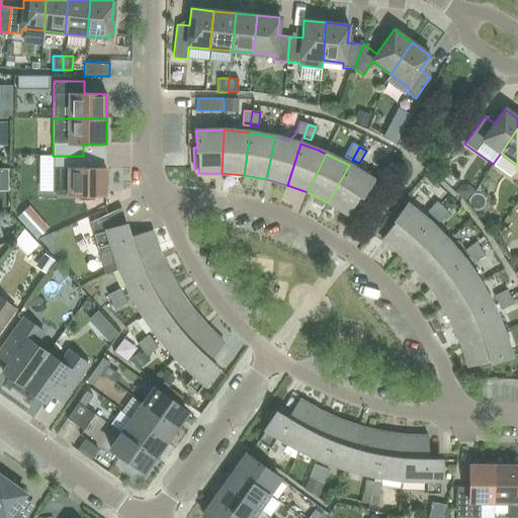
[(83,168),(83,156),(53,156),(53,191),(56,195),(79,195),(79,200),(93,200),(93,195),(105,195),(105,168),(83,168)]
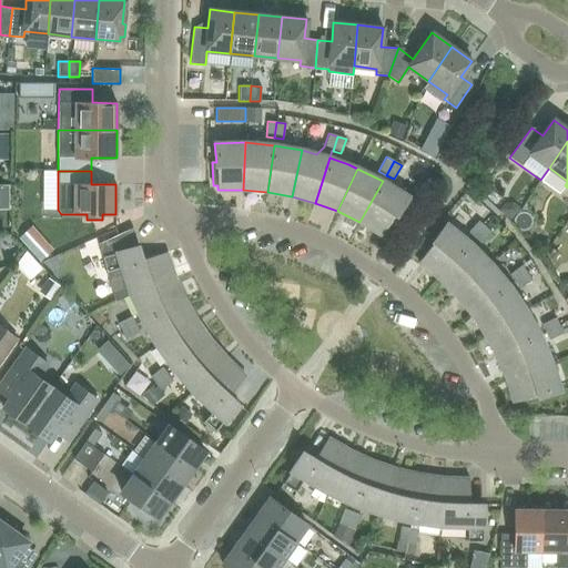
[(383,181),(359,222),(382,236),(408,198),(383,181)]
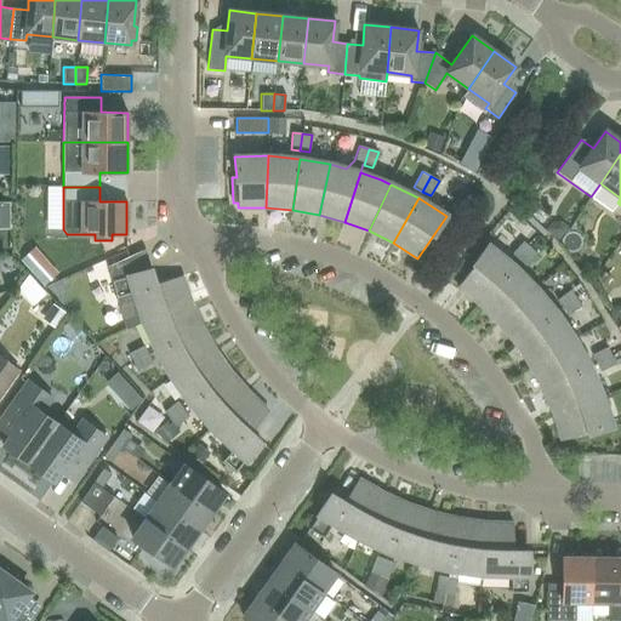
[(519,261),(530,248),(523,241),(512,255),(519,261)]
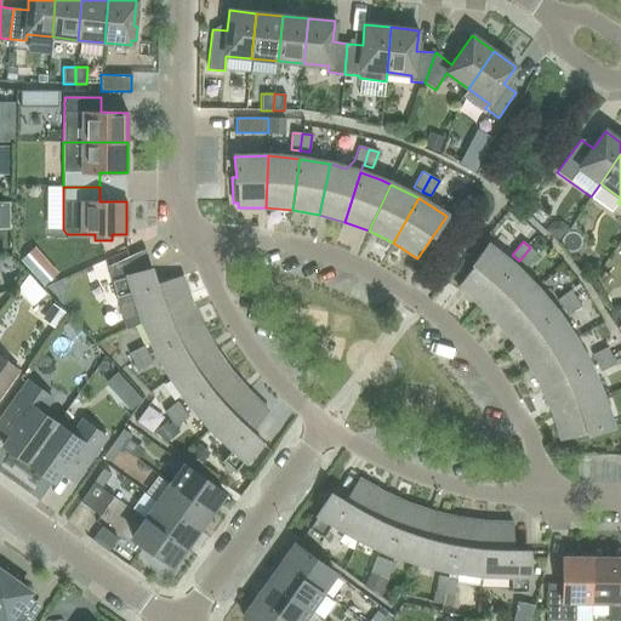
[(479,305),(513,267),(489,246),(457,288),(479,305)]
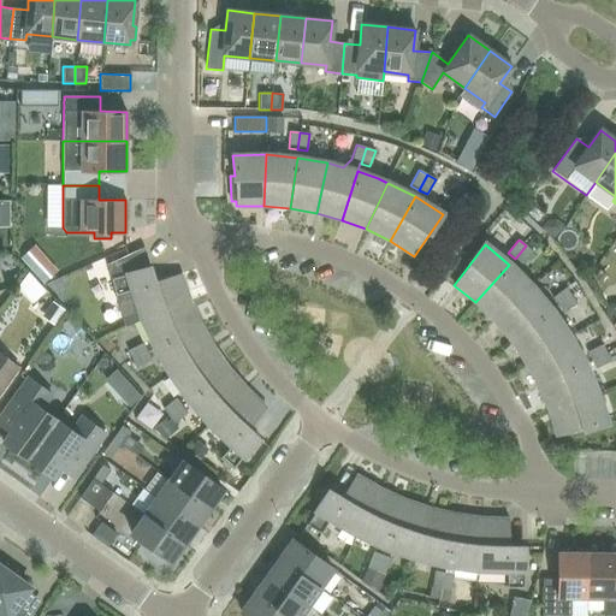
[(515,259),(522,265),(533,252),(526,246),(515,259)]
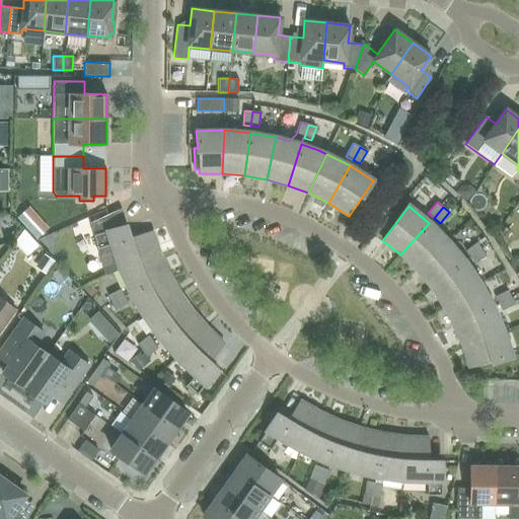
[(151,231),(130,237),(121,209),(89,222),(104,275),(119,269),(159,253),(151,231)]
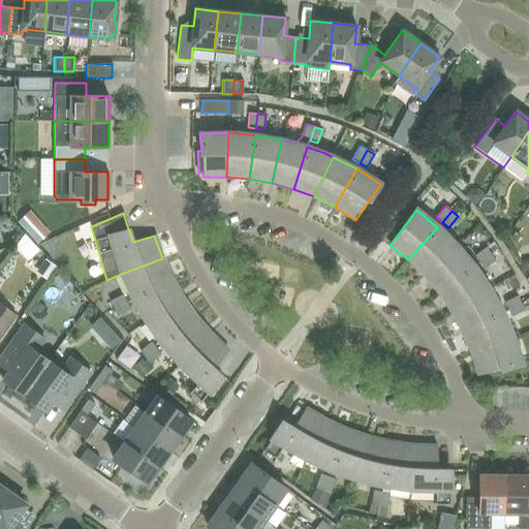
[(39,250),(52,242),(34,217),(22,226),(39,250)]
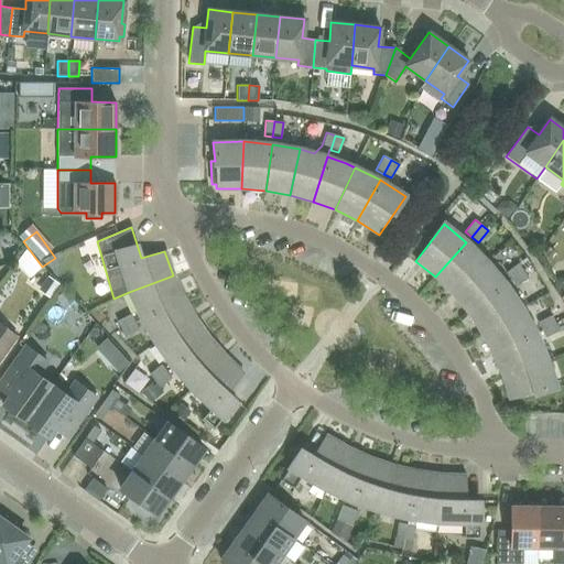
[(452,294),(487,262),(466,242),(435,277),(452,294)]
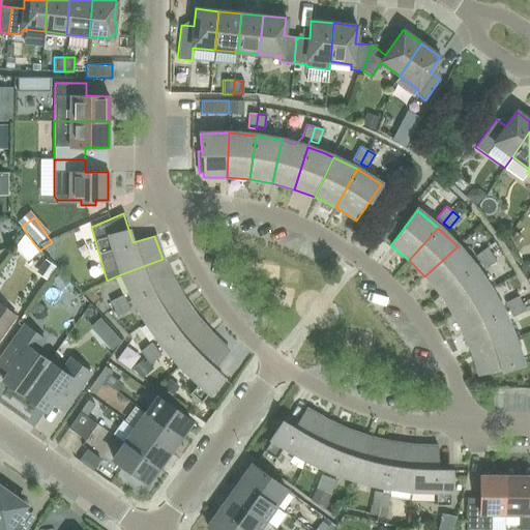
[(30,270),(43,257),(24,238),(10,252),(30,270)]
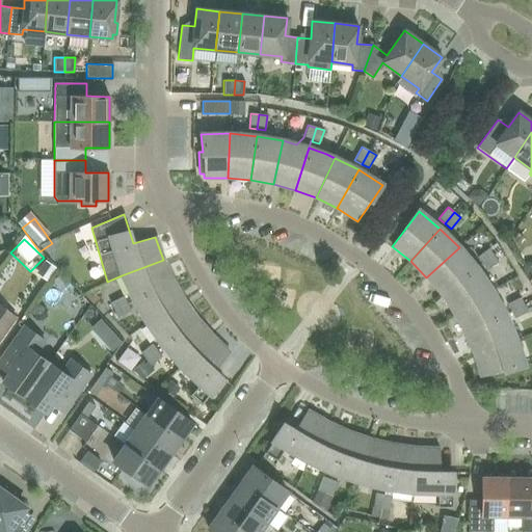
[(482,264),(494,256),(494,255),(501,249),(496,242),(477,258),(482,264)]
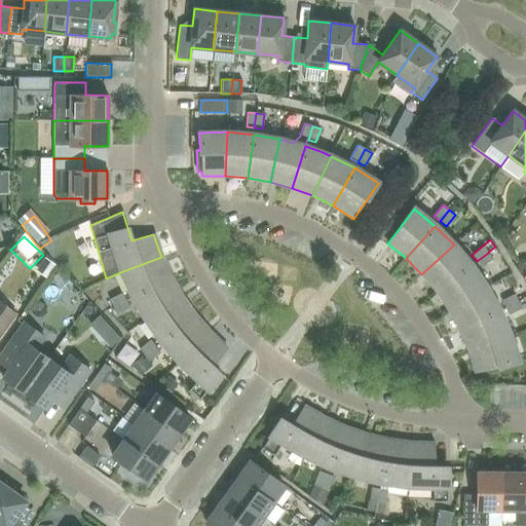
[(436,292),(472,265),(454,245),(421,274),(436,292)]
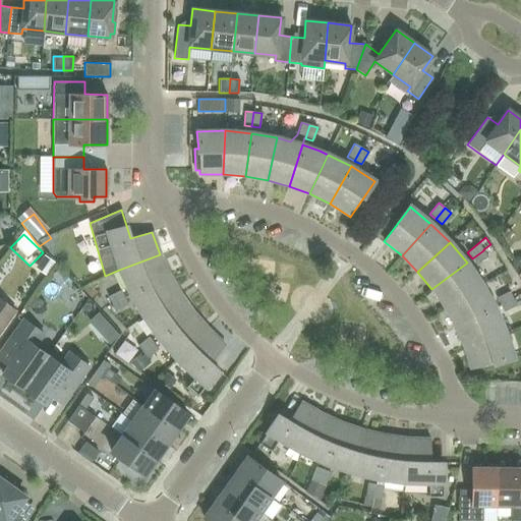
[(472,258),(476,265),(488,256),(483,250),(472,258)]
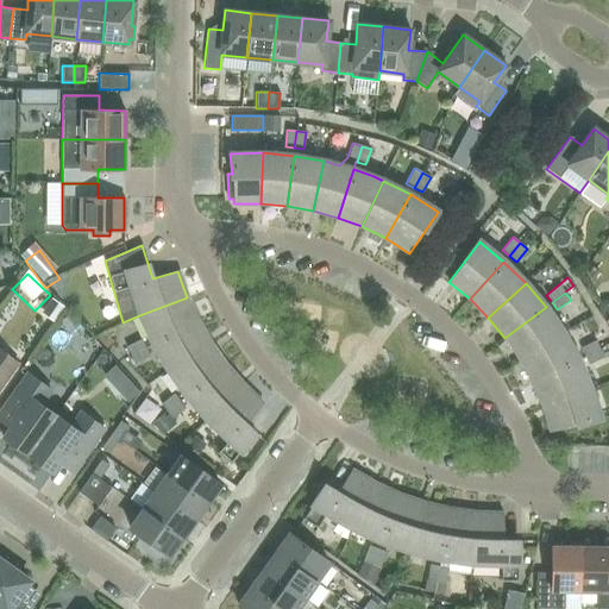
[(152,344),(198,321),(187,297),(139,315),(152,344)]
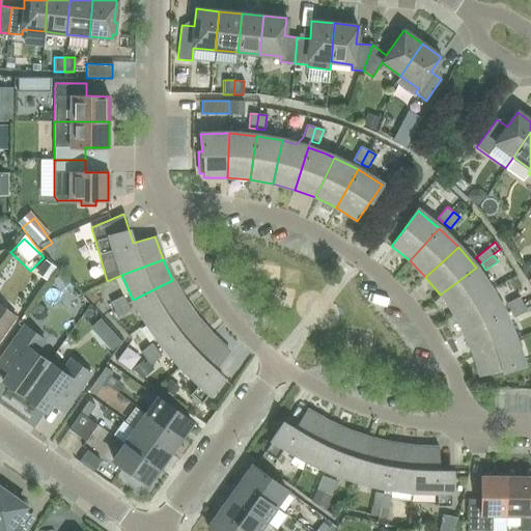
[(47,286),(57,274),(46,263),(35,275),(47,286)]
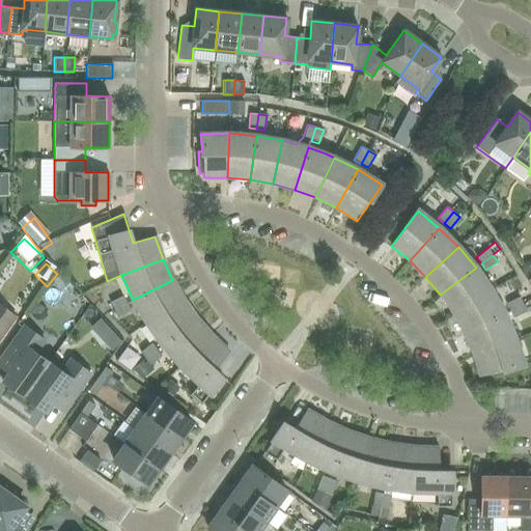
[(453,313),(491,290),(476,268),(440,295),(453,313)]
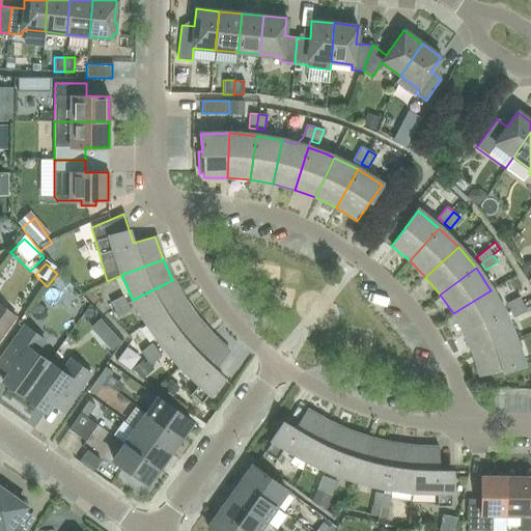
[(146,324),(184,300),(172,280),(133,300),(146,324)]
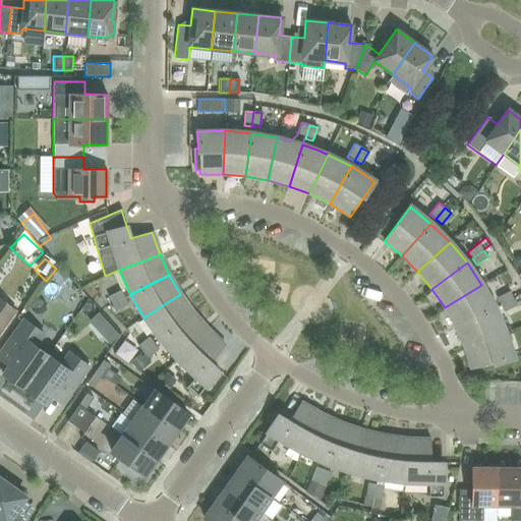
[(455,327),(495,308),(481,285),(445,307),(455,327)]
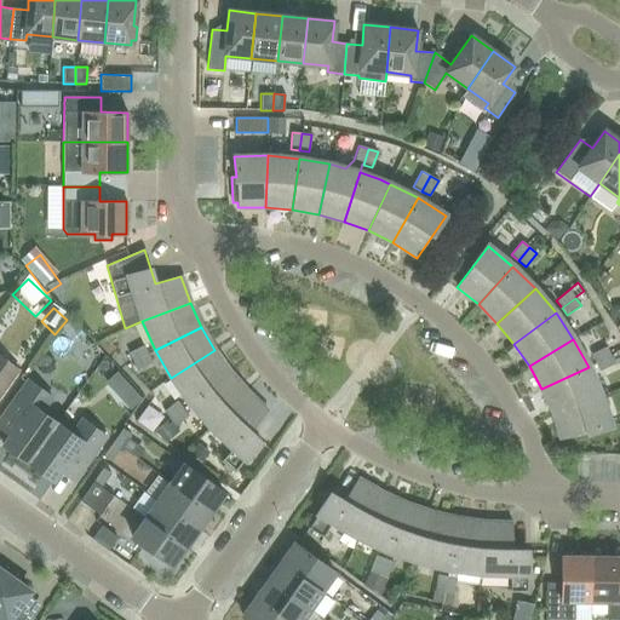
[(595,363),(610,356),(610,355),(619,350),(619,349),(615,342),(591,355),(595,363)]
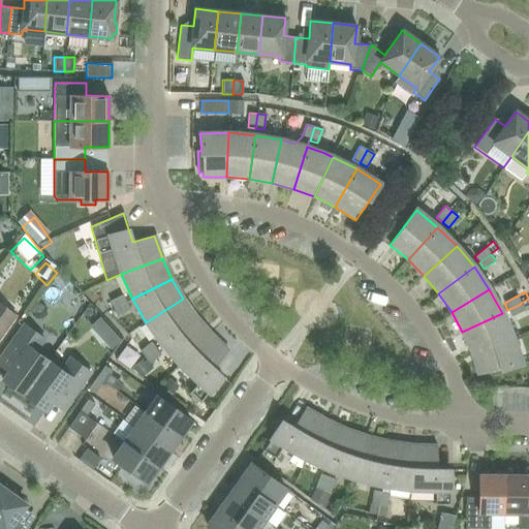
[(114,308),(126,302),(123,294),(110,302),(114,308)]
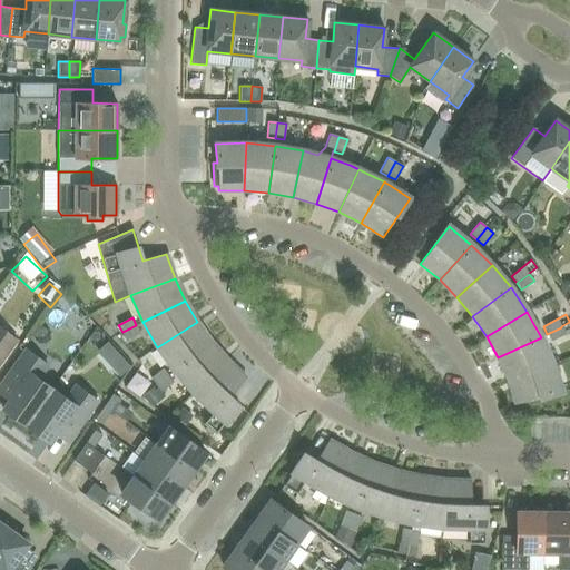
[(174,371),(212,342),(197,322),(157,347),(174,371)]
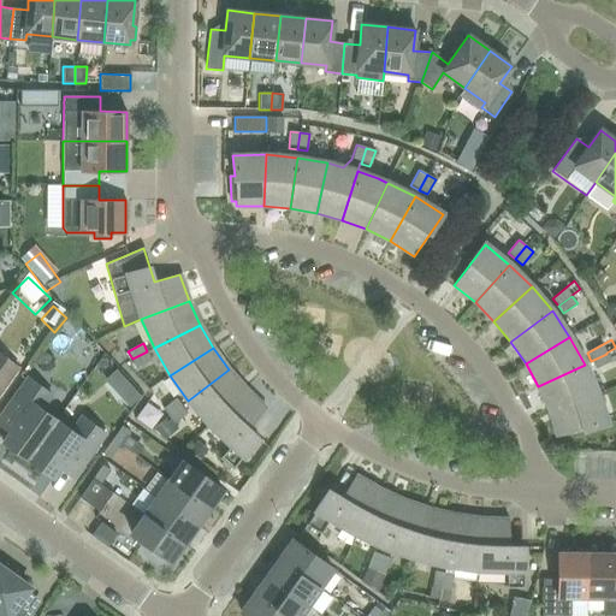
[(147,351),(132,359),(137,368),(152,360),(147,351)]
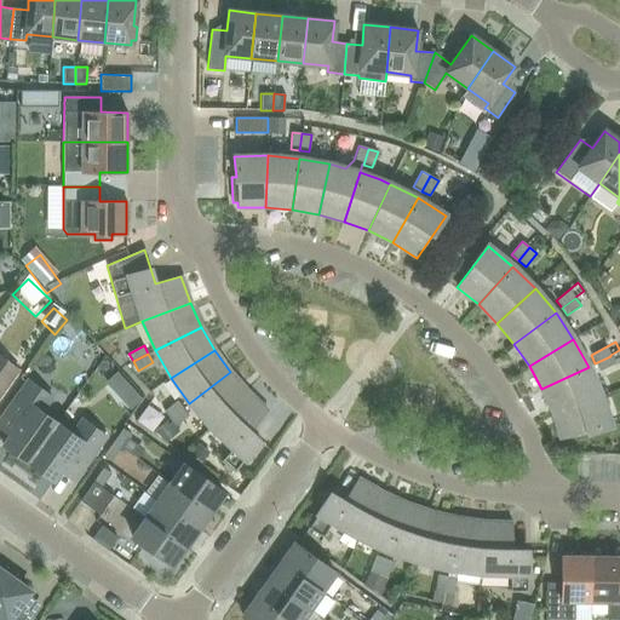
[(0,394),(18,369),(0,356),(0,394)]
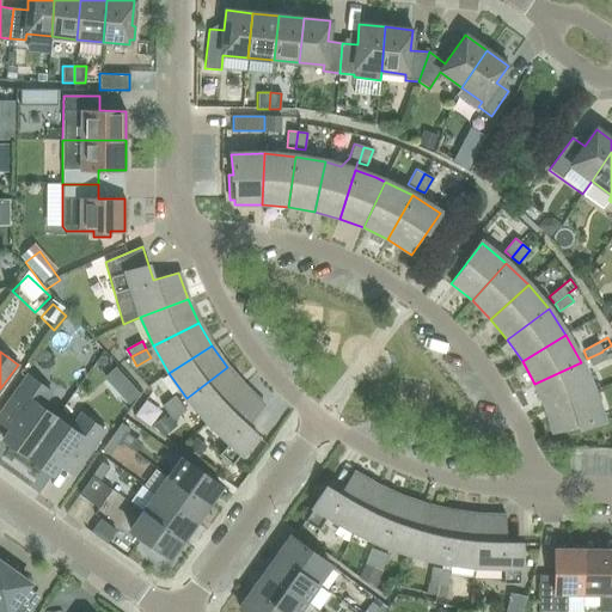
[(587,359),(592,367),(607,359),(603,352),(587,359)]
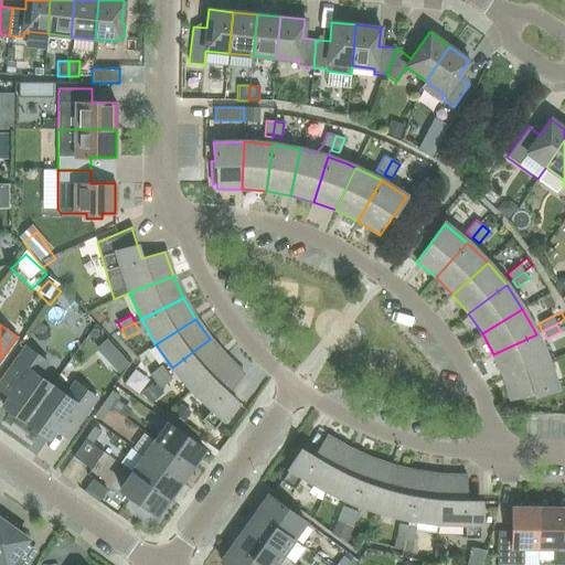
[(503,376),(547,361),(536,334),(493,354),(503,376)]
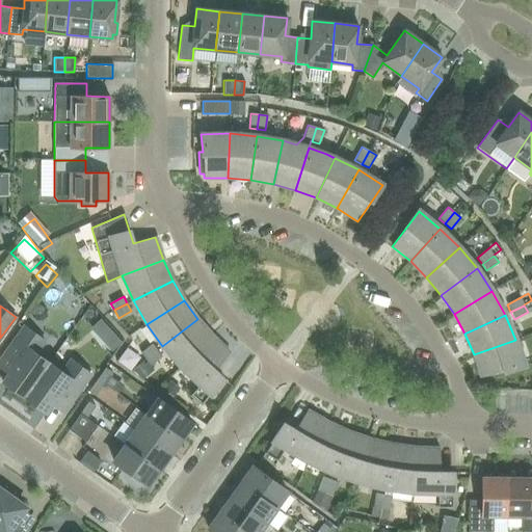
[(180,367),(212,336),(197,319),(162,346),(180,367)]
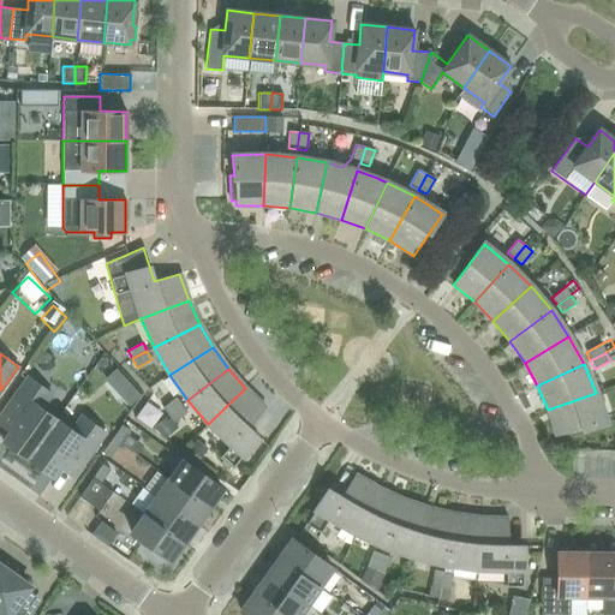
[(29,458),(57,419),(41,408),(52,395),(27,377),(0,415),(0,424),(9,431),(3,441),(16,451),(17,449),(29,458)]
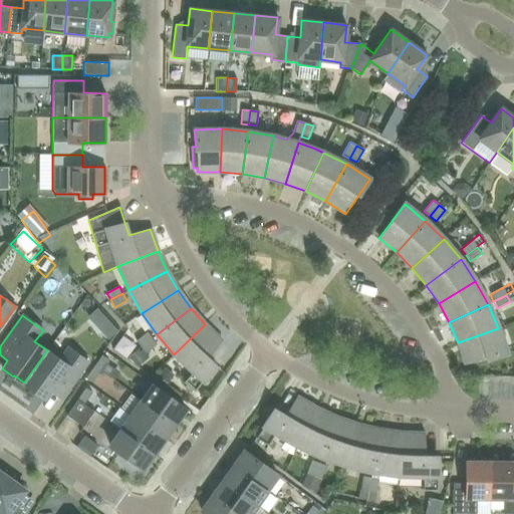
[(205,324),(174,354),(192,371),(183,382),(194,392),(216,366),(207,358),(222,341),(205,324)]
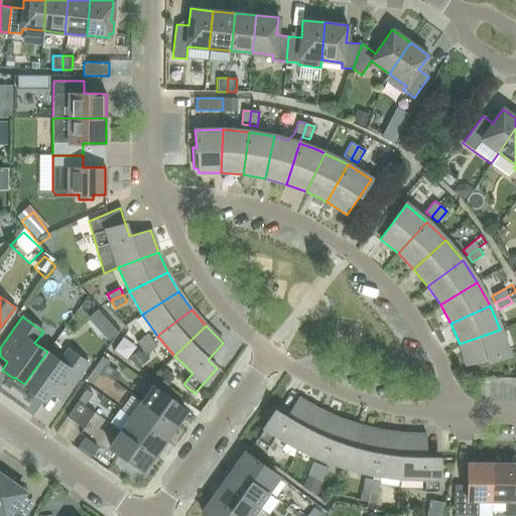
[(500,330),(460,344),(467,367),(479,364),(479,366),(489,364),(488,361),(508,356),(500,330)]
